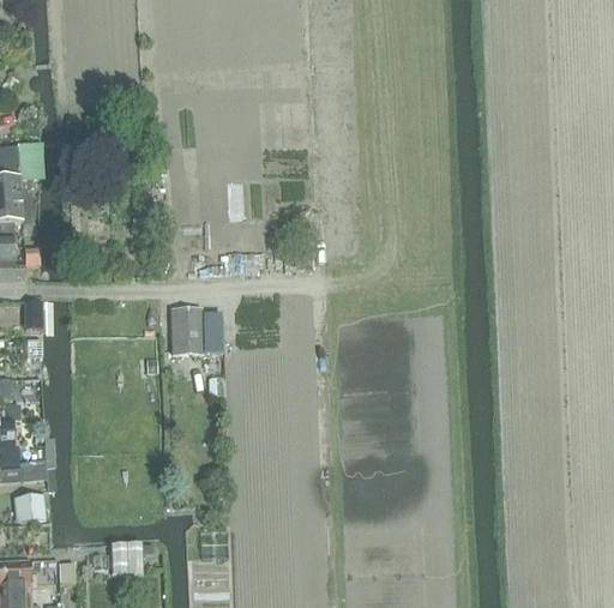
[(0,221),(14,221),(23,220),(17,145),(0,145),(0,221)]
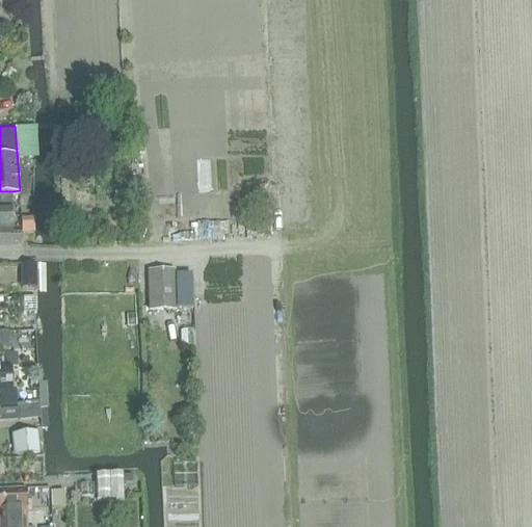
[(0,228),(12,228),(12,191),(0,191),(0,228)]
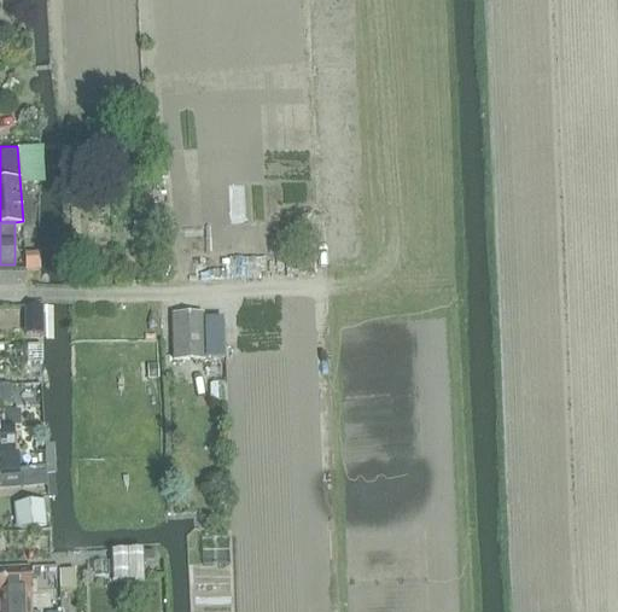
[(174,356),(204,355),(203,310),(173,310),(174,356)]
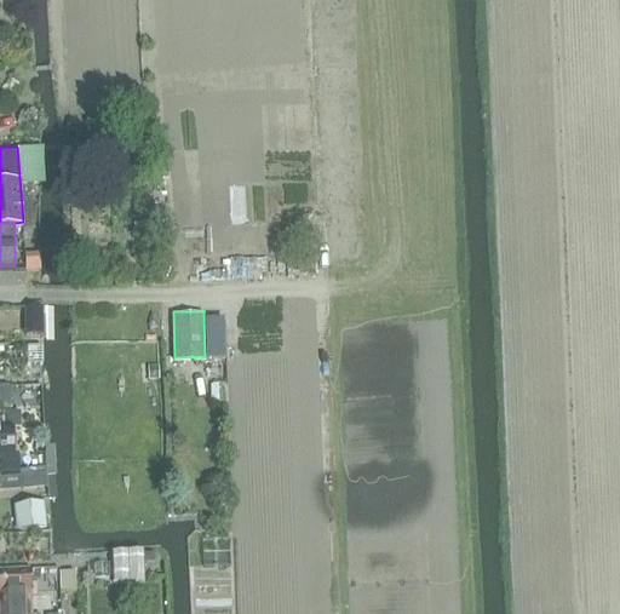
[(0,402),(10,402),(10,383),(0,383),(0,402)]
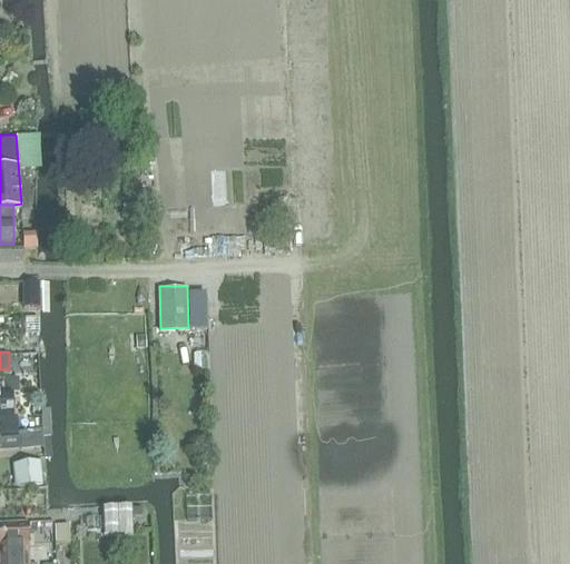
[(0,415),(12,415),(11,388),(6,388),(6,375),(0,375),(0,415)]
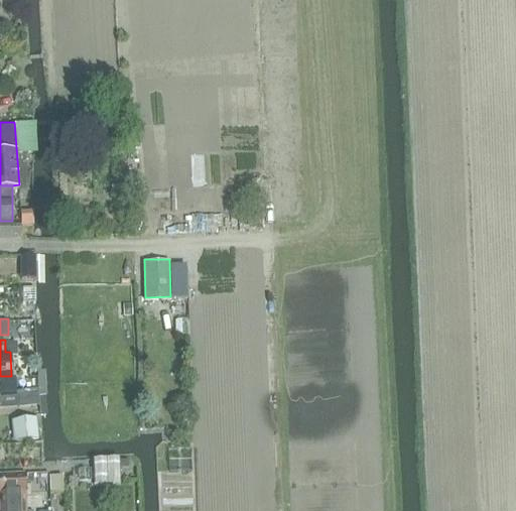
[(13,438),(38,437),(37,414),(12,415),(13,438)]
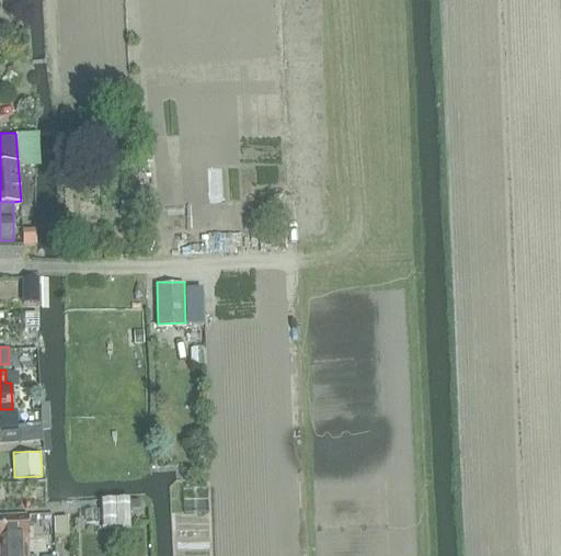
[(102,496),(102,523),(130,522),(129,495),(102,496)]
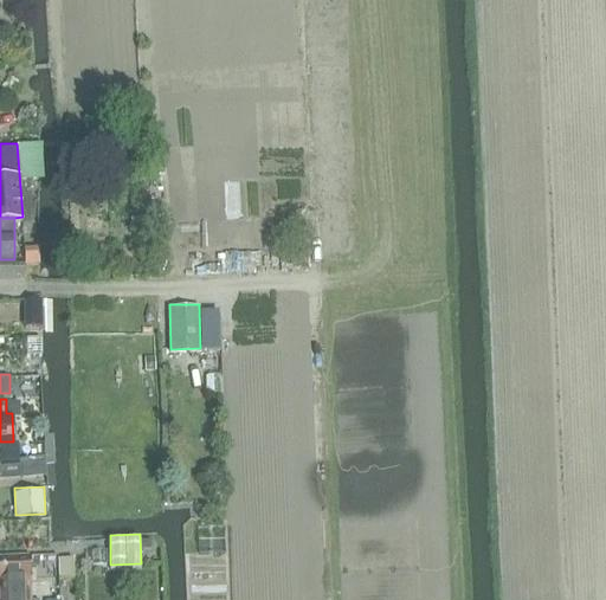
[(0,599),(31,599),(30,552),(0,553),(0,599)]
